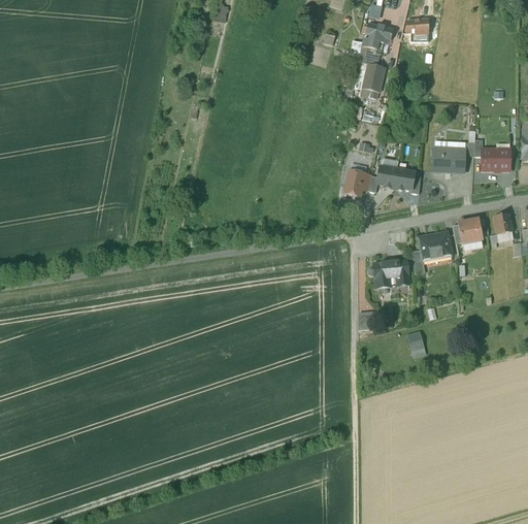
[(228,5),(217,3),(213,19),(224,22),(228,5)]
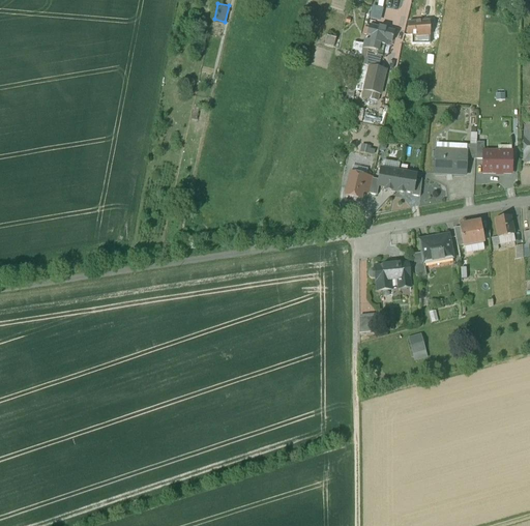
[(430,18),(408,19),(407,31),(407,32),(430,31),(430,18)]
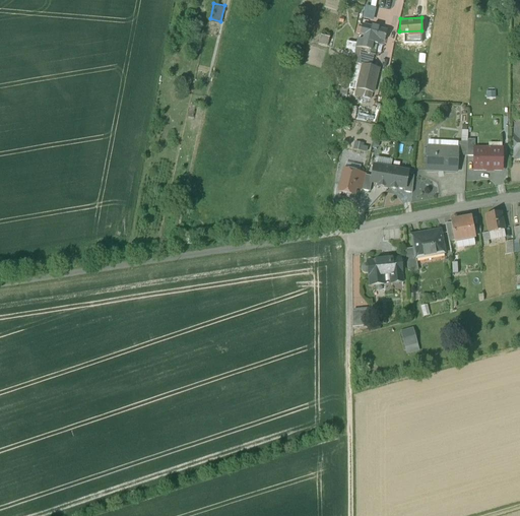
[(379,24),(371,22),(371,23),(369,23),(369,22),(362,21),(360,30),(365,33),(364,37),(359,36),(356,44),(354,53),(360,54),(361,45),(366,46),(365,47),(369,50),(374,51),(376,41),(379,42),(381,36),(385,37),(387,27),(385,26),(383,26),(379,25),(379,24)]
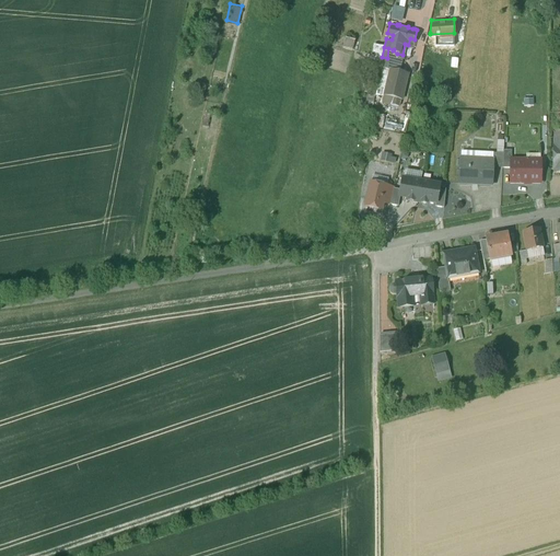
[(454,33),(430,34),(430,33),(427,33),(424,41),(454,43),(454,33)]
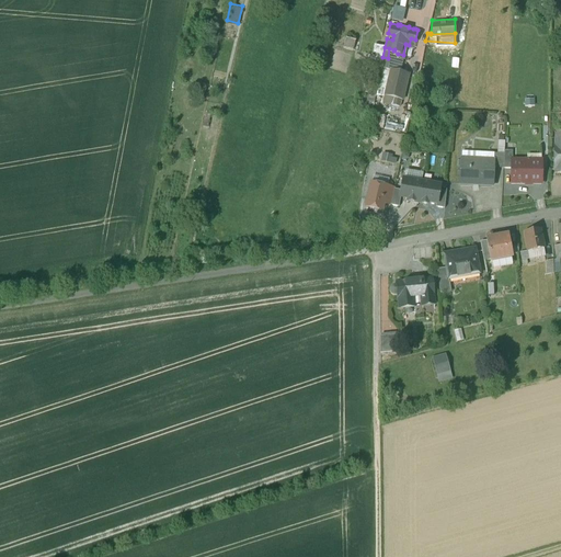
[(409,70),(390,66),(384,92),(393,94),(401,97),(402,97),(409,70)]
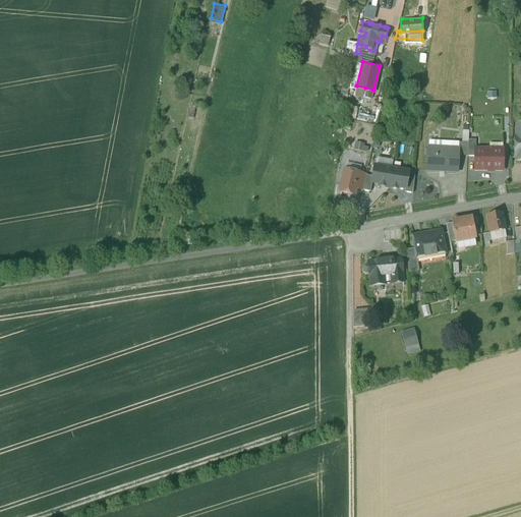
[(350,76),(339,74),(334,103),(346,105),(350,76)]
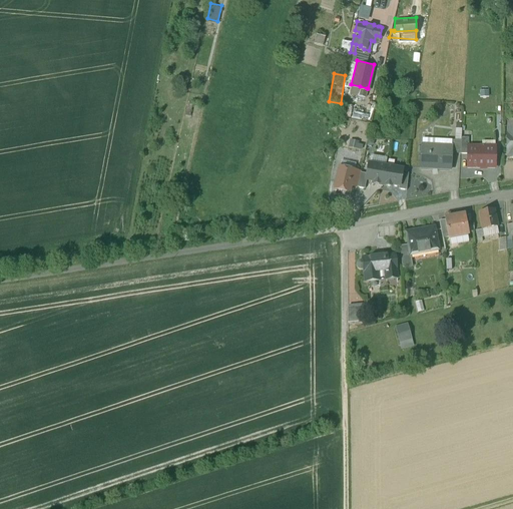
[(367,88),(360,86),(359,93),(365,94),(367,88)]
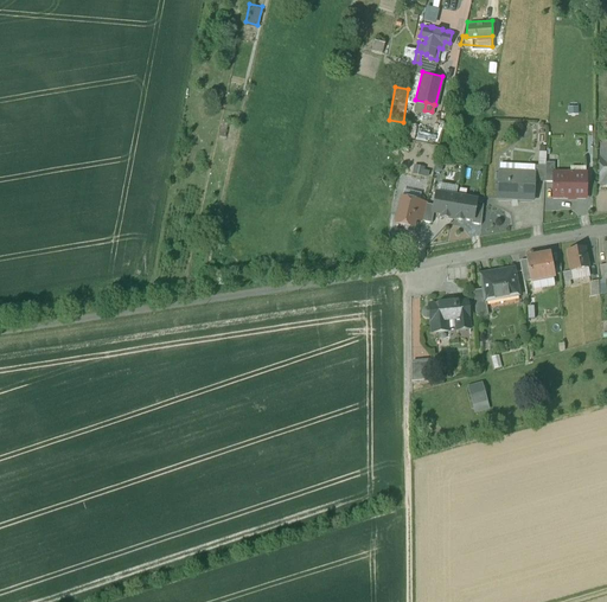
[(545,162),(534,162),(534,170),(535,170),(534,178),(545,178),(545,162)]
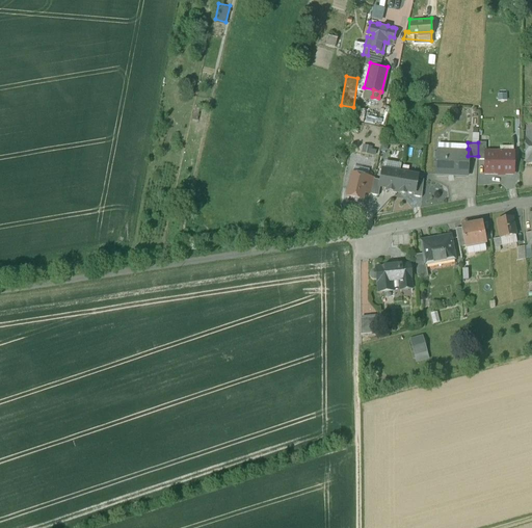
[(468,149),(437,147),(436,170),(448,172),(449,169),(467,170),(468,156),(469,149),(468,149)]
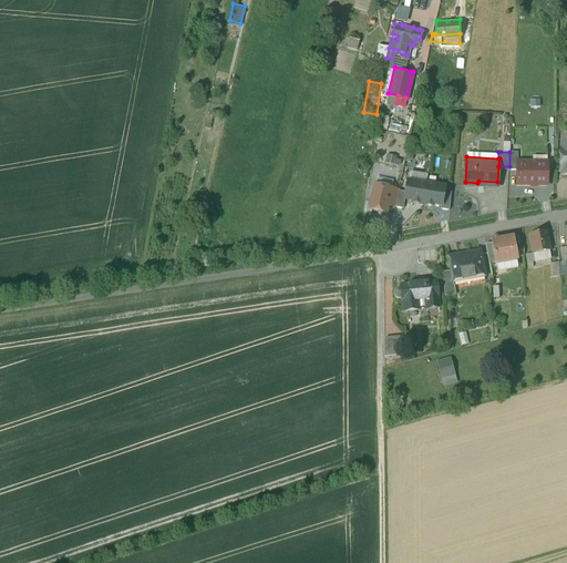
[(517,159),(517,166),(517,181),(547,182),(547,159),(517,159)]
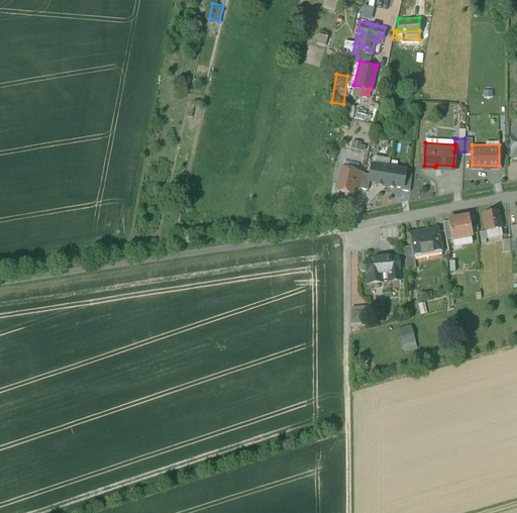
[(389,164),(372,161),(370,172),(369,178),(376,179),(375,181),(385,183),(389,164)]
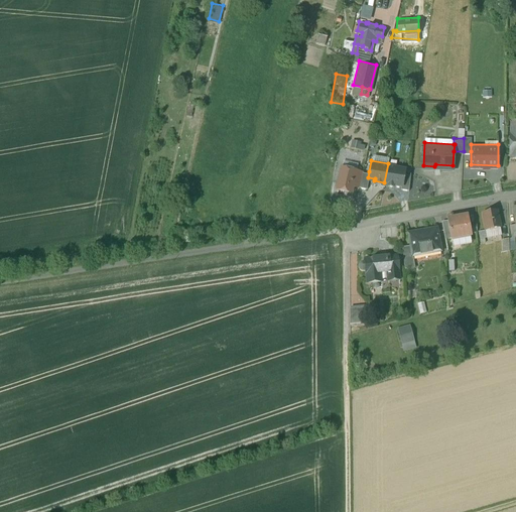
[(405,166),(388,163),(384,182),(394,184),(395,182),(401,183),(402,183),(404,169),(405,166)]
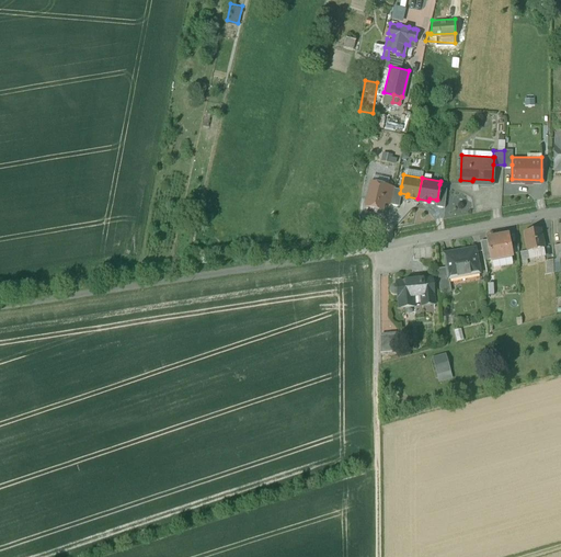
[(387,183),(370,180),(366,202),(381,206),(384,200),(387,183)]
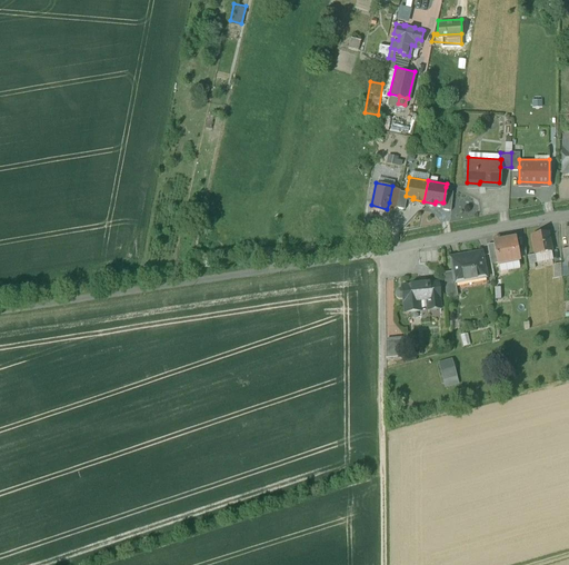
[(399,188),(392,186),(389,202),(396,204),(399,188)]
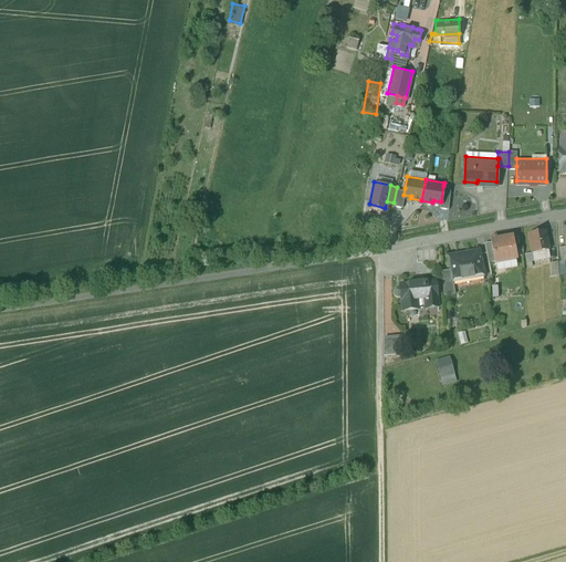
[(450,187),(443,186),(441,201),(440,201),(439,205),(448,206),(450,187)]
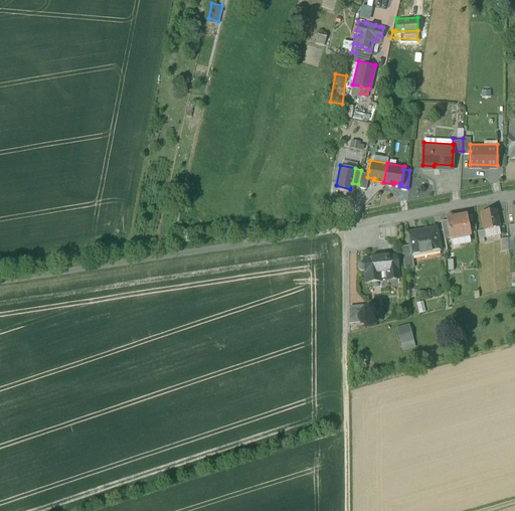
[(368,171),(361,170),(358,184),(366,186),(367,177),(368,171)]
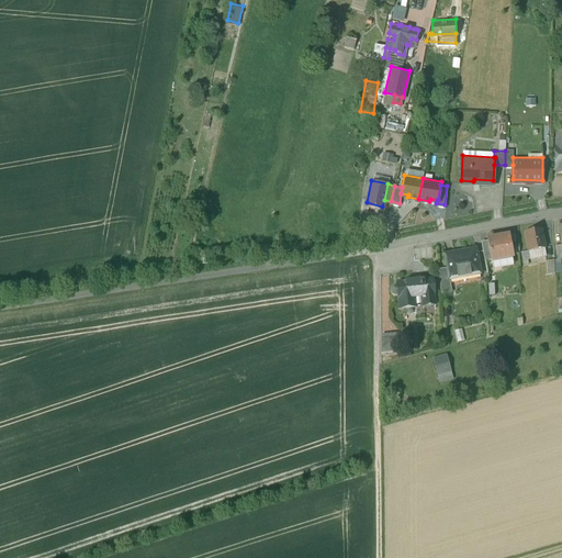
[(541,226),(525,230),(528,248),(544,245),(541,226)]
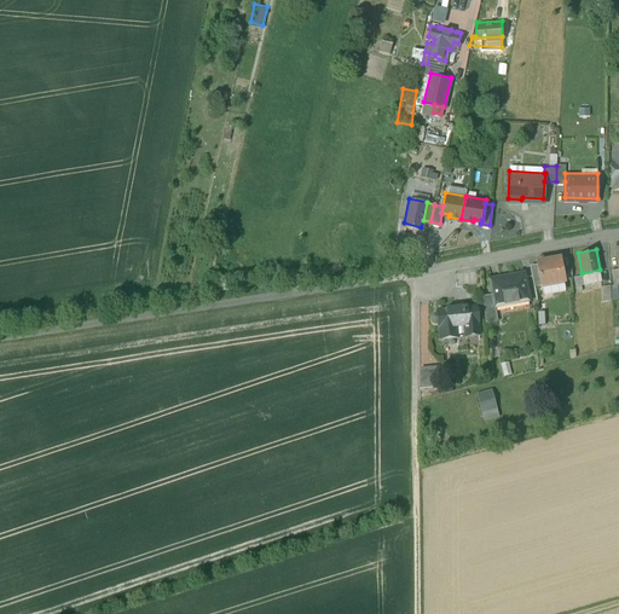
[(561,256),(547,259),(537,260),(537,261),(539,274),(541,282),(541,283),(565,278),(561,256)]
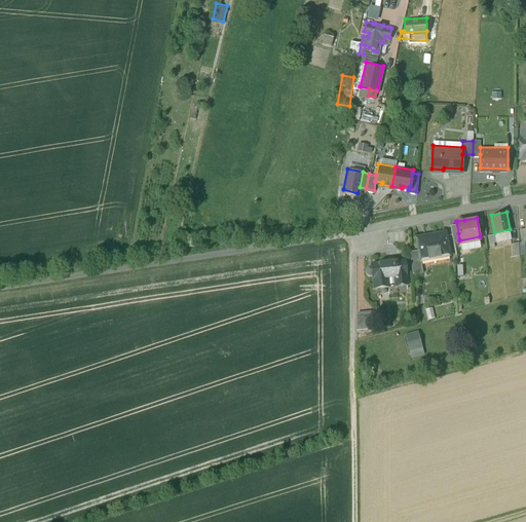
[(445,229),(416,234),(418,248),(420,258),(450,253),(445,229)]
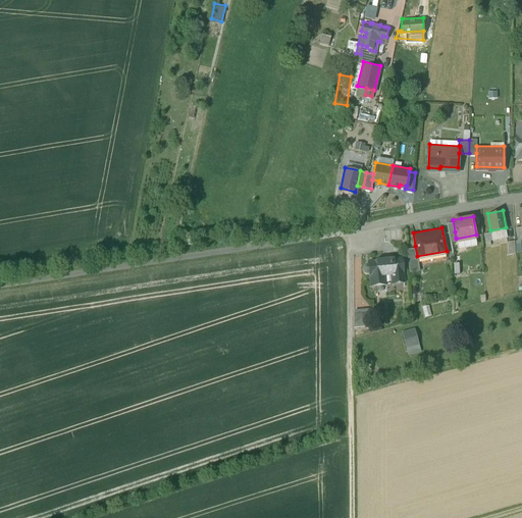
[(515,238),(508,240),(508,251),(515,250),(516,247),(515,238)]
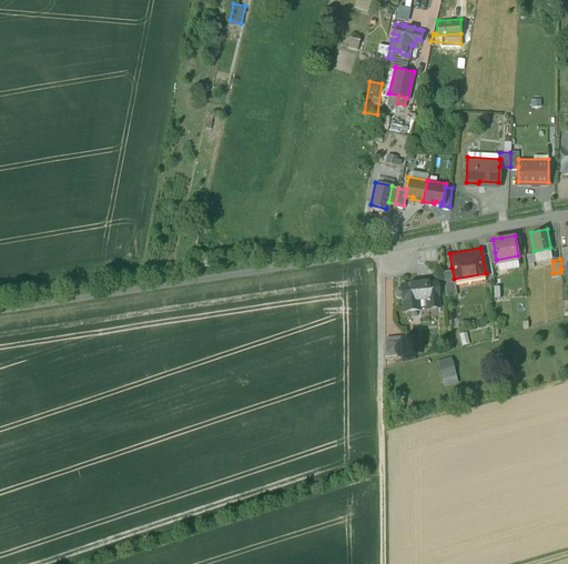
[(452,268),(443,269),(445,293),(456,292),(454,279),(452,268)]
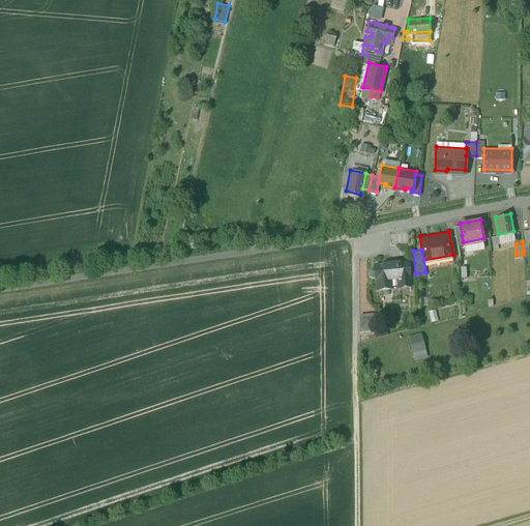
[(408,260),(374,263),(377,288),(391,286),(390,278),(398,278),(399,285),(410,284),(408,260)]
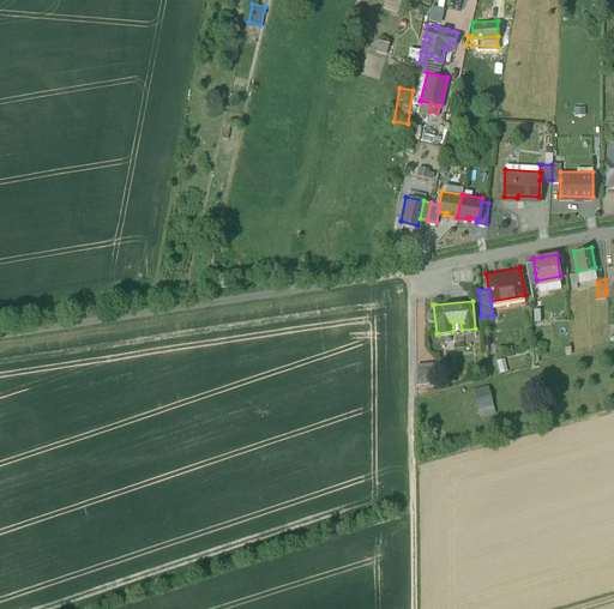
[(434,361),(416,362),(416,381),(437,380),(434,361)]
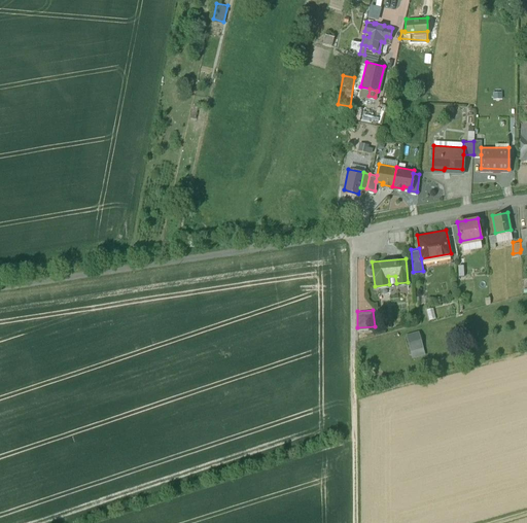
[(419,329),(407,333),(413,355),(425,352),(419,329)]
